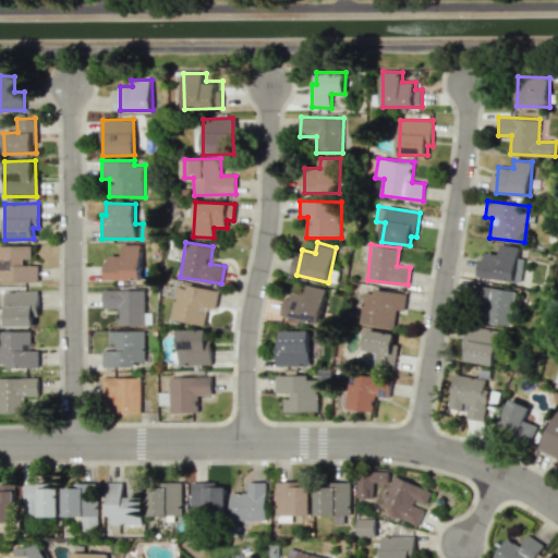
[(484,253),(483,279),(522,281),(523,258),(518,257),(519,245),(499,244),(499,253),(484,253)]
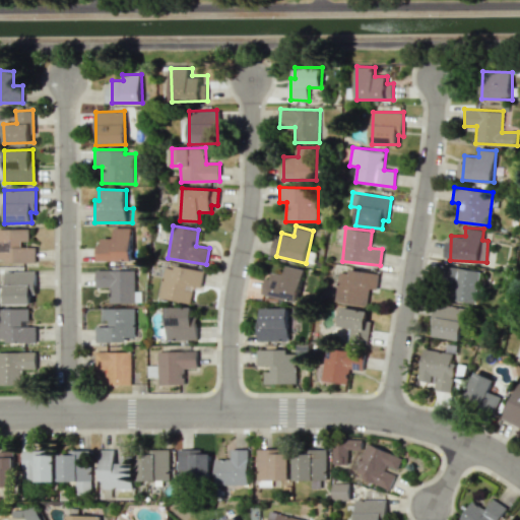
[(0,229),(0,258),(5,258),(5,263),(36,262),(36,245),(28,245),(28,229),(0,229)]
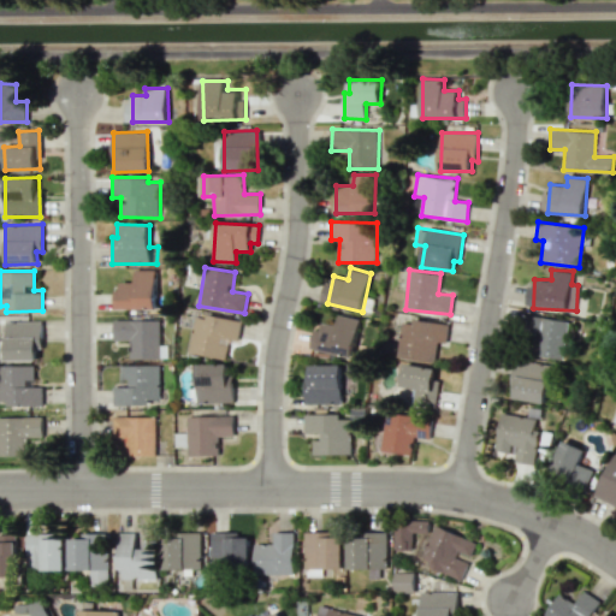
[(157,271),(135,271),(135,282),(118,282),(118,309),(155,309),(157,271)]
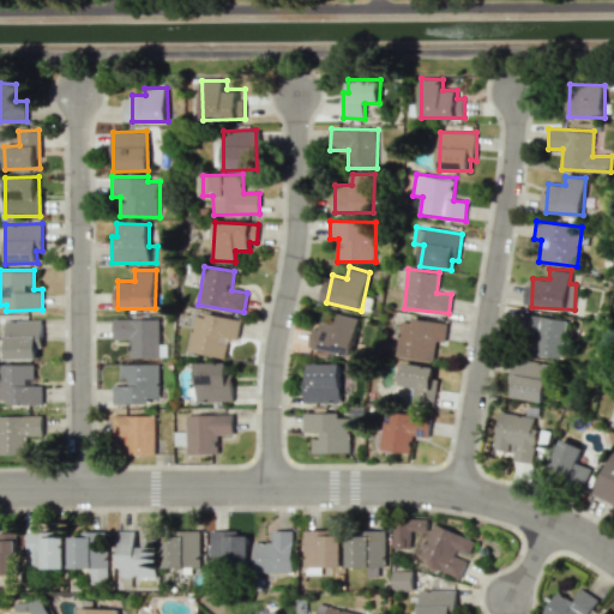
[(187,351),(224,357),(228,338),(236,339),(241,319),(196,311),(187,351)]
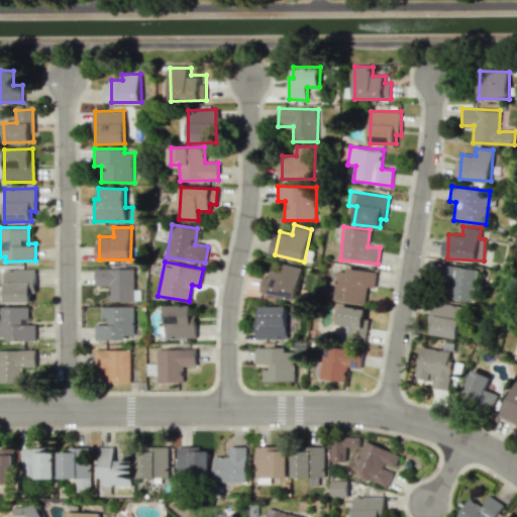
[(302,269),(284,264),(282,274),(271,271),(265,294),(294,301),(302,269)]
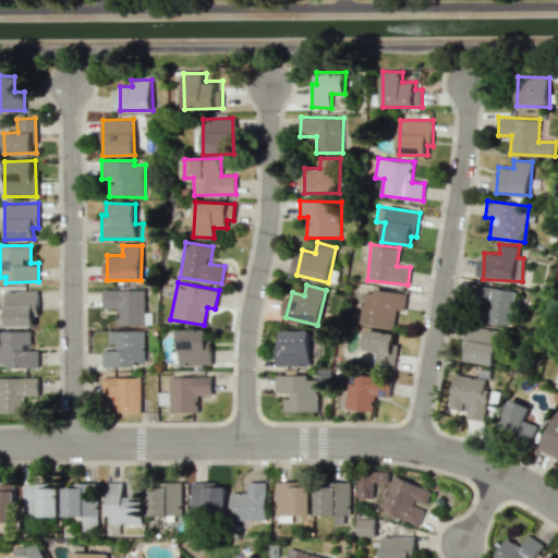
[(510,325),(514,289),(480,286),(475,320),(510,325)]
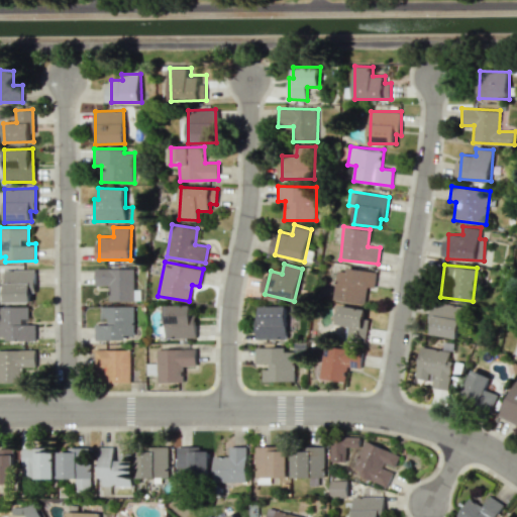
[(133,269),(95,269),(95,286),(108,286),(108,301),(134,301),(133,269)]
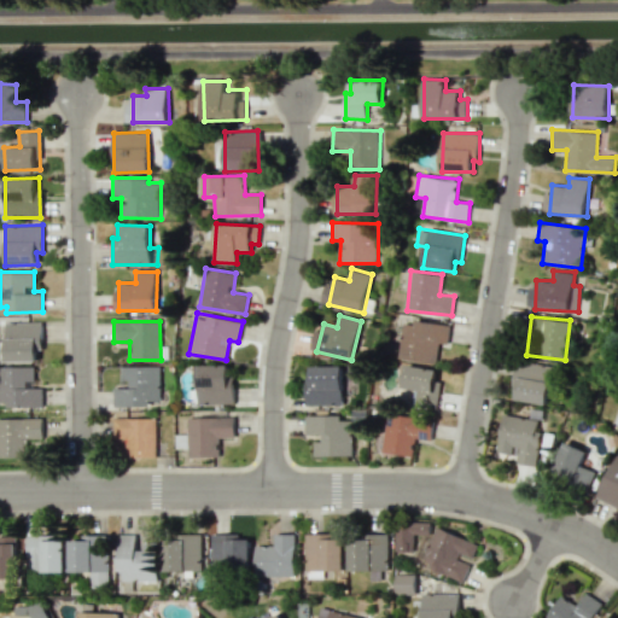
[(449,325),(402,321),(400,360),(437,362),(438,343),(448,344),(449,325)]
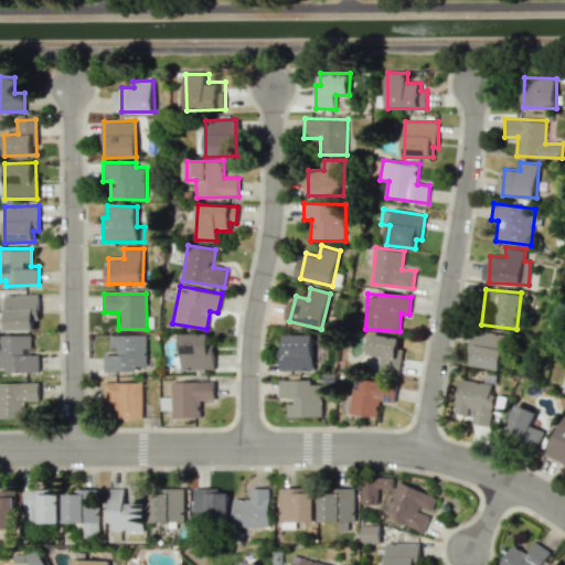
[(6,295),(4,330),(34,330),(34,320),(38,320),(38,295),(6,295)]
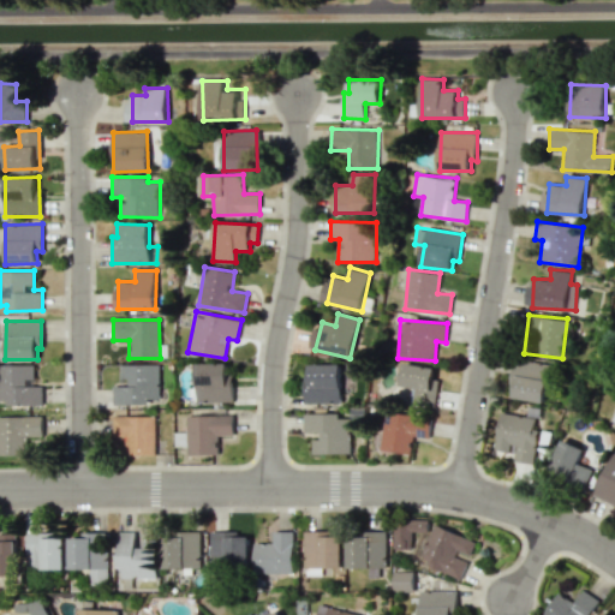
[(509,396),(543,404),(551,365),(517,358),(509,396)]
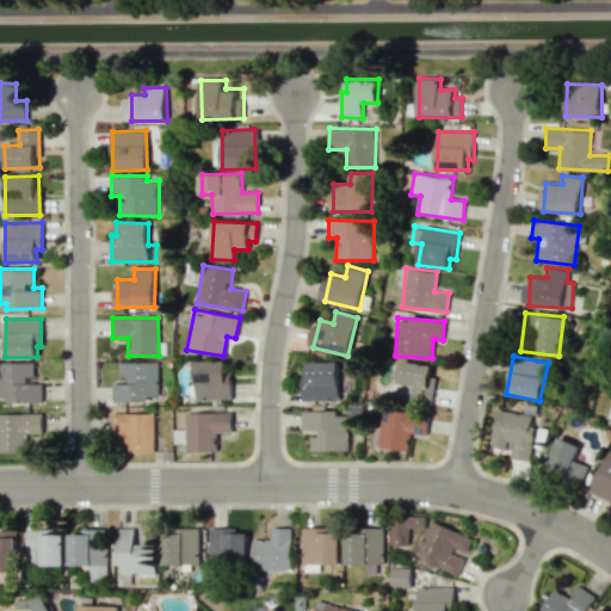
[(32,362),(0,363),(0,397),(6,397),(6,403),(42,402),(42,383),(34,383),(32,362)]
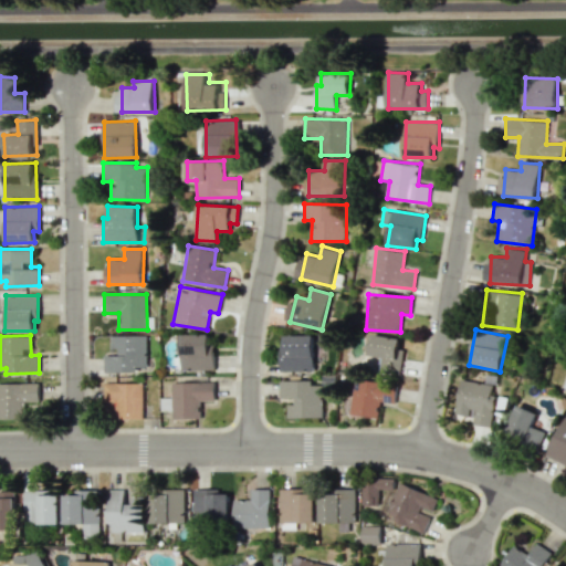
[(104,373),(138,371),(137,368),(147,368),(146,335),(111,336),(111,348),(119,348),(119,355),(104,355),(104,373)]
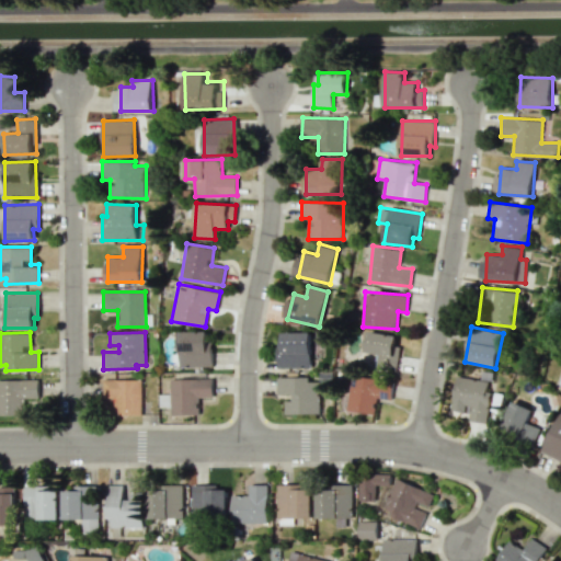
[(212,366),(213,341),(208,341),(208,332),(180,332),(179,366),(212,366)]
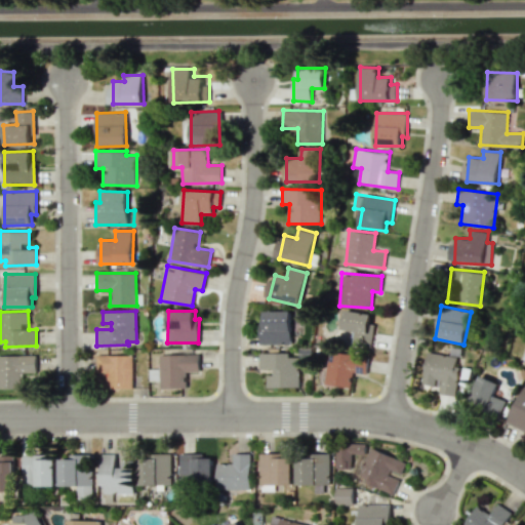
[(260,344),(291,344),(290,311),(264,311),(264,324),(259,324),(260,344)]
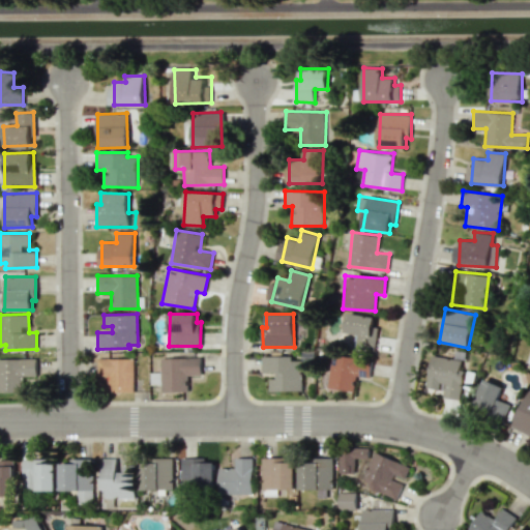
[(376,349),(378,316),(347,314),(346,333),(355,334),(354,347),(376,349)]
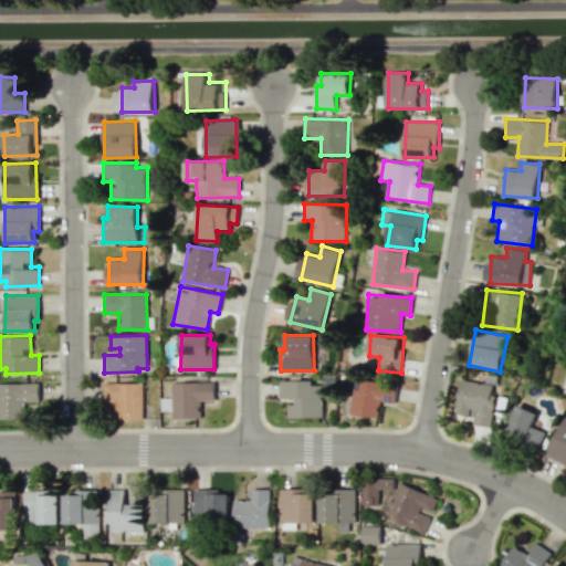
[(280,380),(280,400),(287,400),(287,418),(323,417),(322,385),(313,385),(312,379),(280,380)]
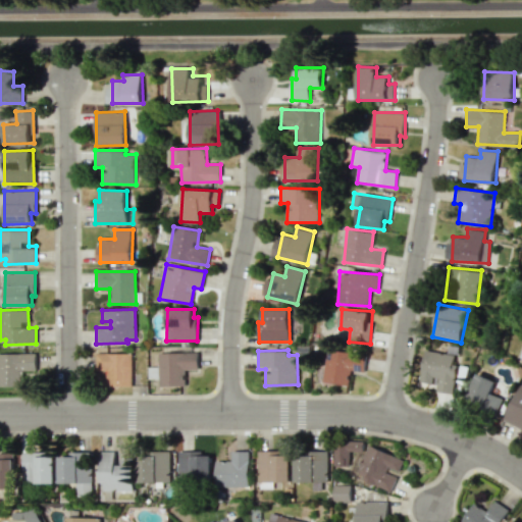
[(322,382),(349,385),(351,370),(364,372),(366,356),(326,351),(322,382)]
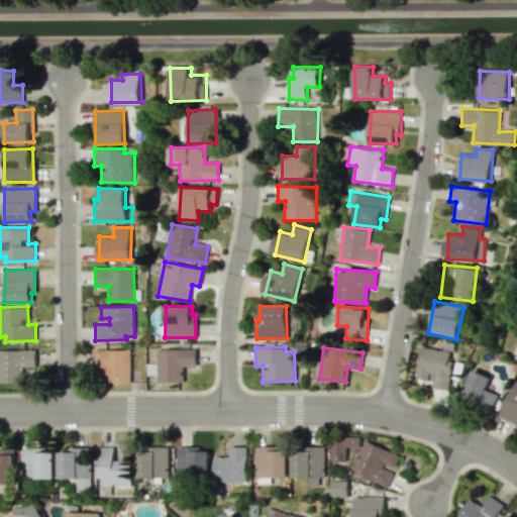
[(416,378),(434,381),(433,388),(448,390),(453,351),(420,347),(416,378)]
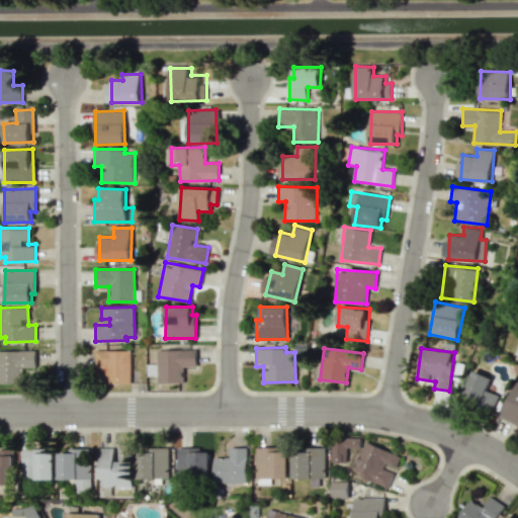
[(196,349),(157,350),(158,383),(183,382),(183,366),(196,366),(196,349)]
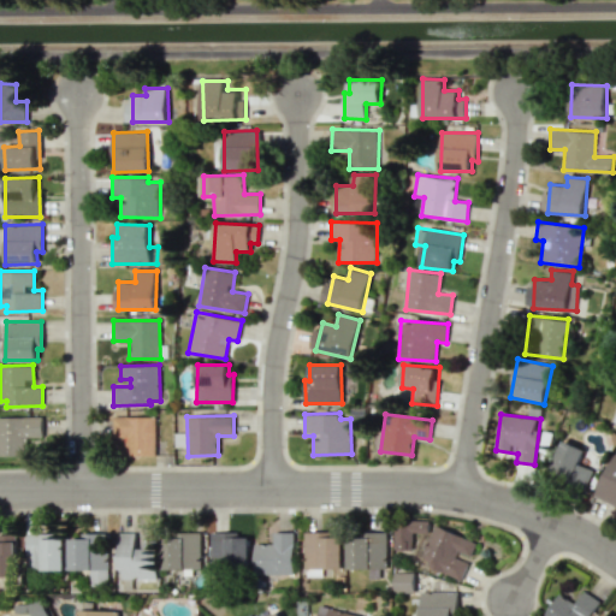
[(0,416),(0,455),(27,455),(27,437),(42,437),(42,416),(0,416)]
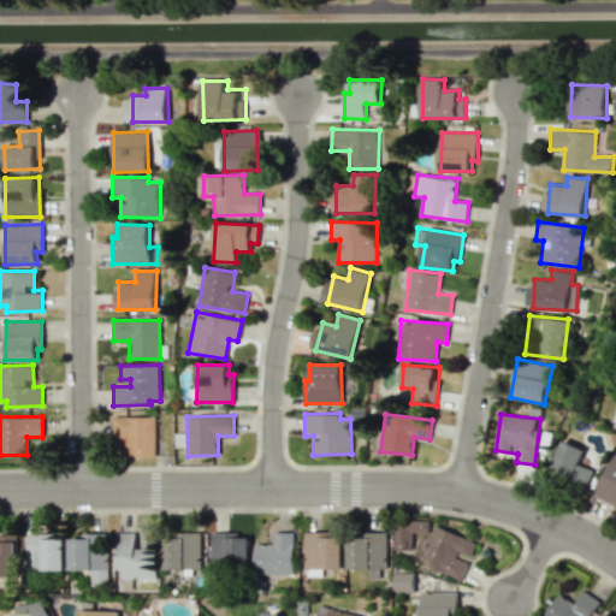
[(154,455),(155,418),(113,416),(113,437),(125,437),(124,455),(154,455)]
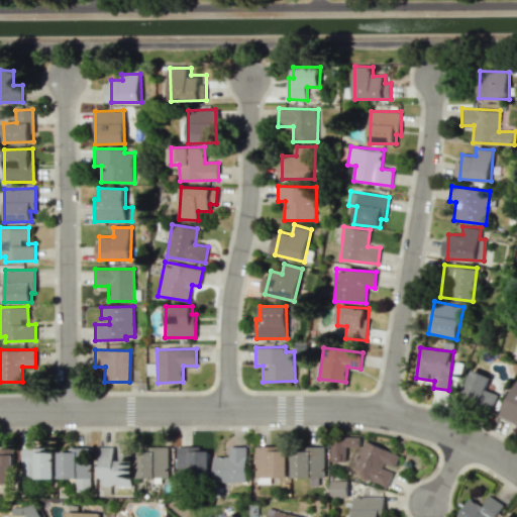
[(491,377),(471,370),(463,394),(472,397),(471,402),(492,409),(497,393),(487,390),(491,377)]
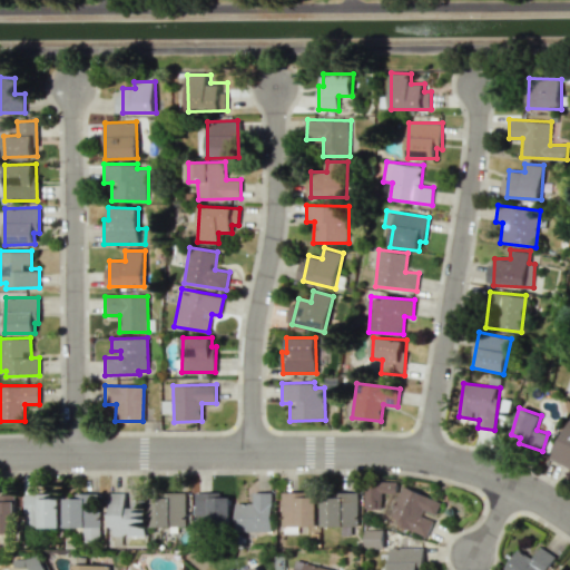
[(569,421),(567,420),(549,459),(569,468),(569,421)]
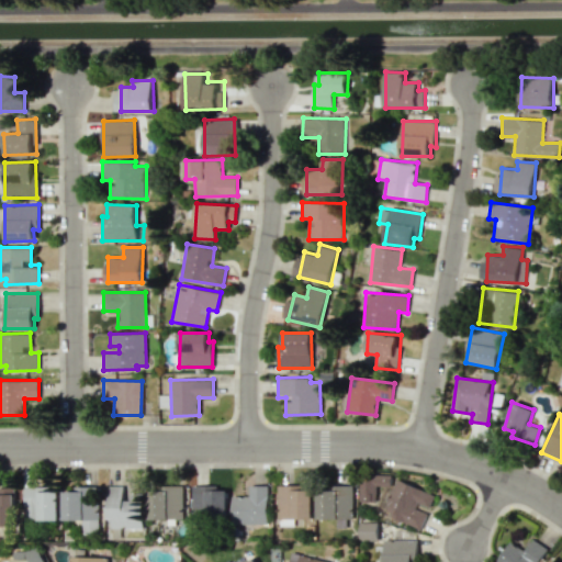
[(377,502),(377,486),(391,486),(392,475),(360,474),(360,501),(377,502)]
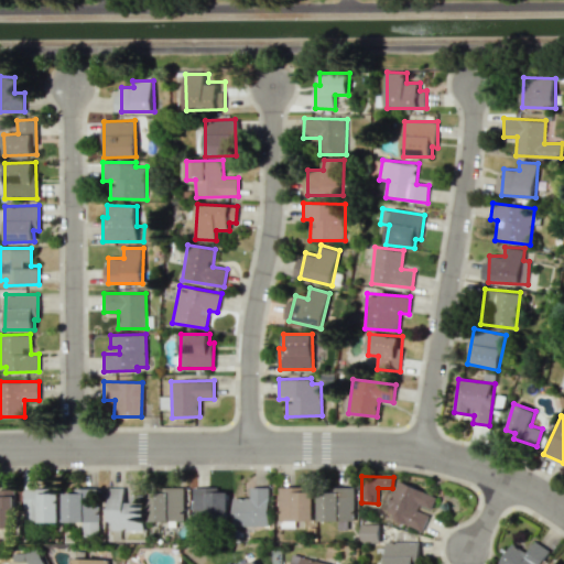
[(423,531),(429,514),(418,510),(420,505),(432,509),(437,495),(397,480),(383,517),(423,531)]
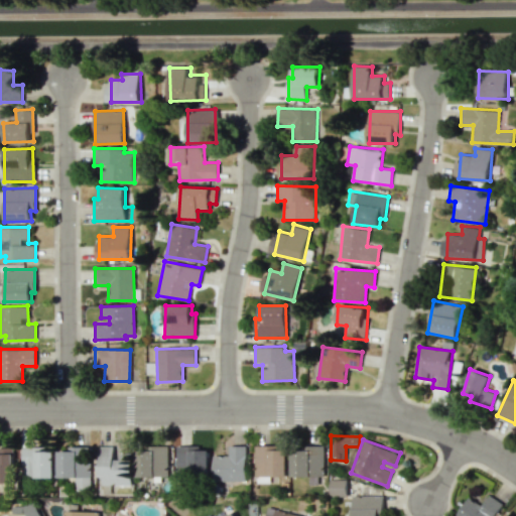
[(255,445),(256,477),(288,477),(288,444),(255,445)]
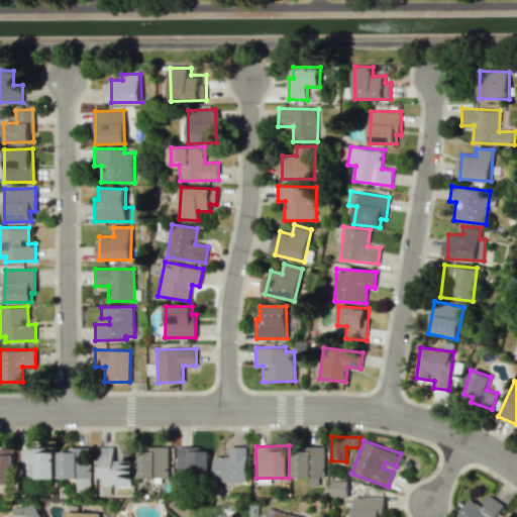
[(137,478),(170,478),(169,446),(153,447),(153,451),(137,451),(137,478)]
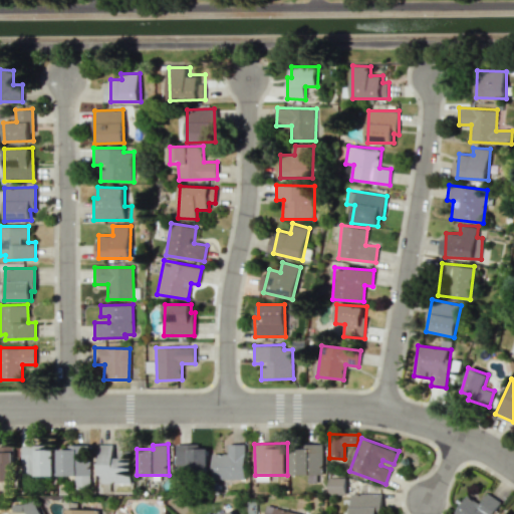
[(212,454),(213,480),(246,479),(245,444),(228,444),(228,454),(212,454)]
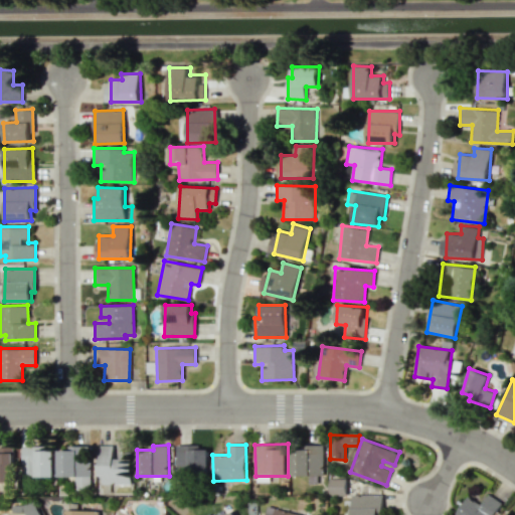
[(324,446),(292,445),(291,476),(324,476),(324,446)]
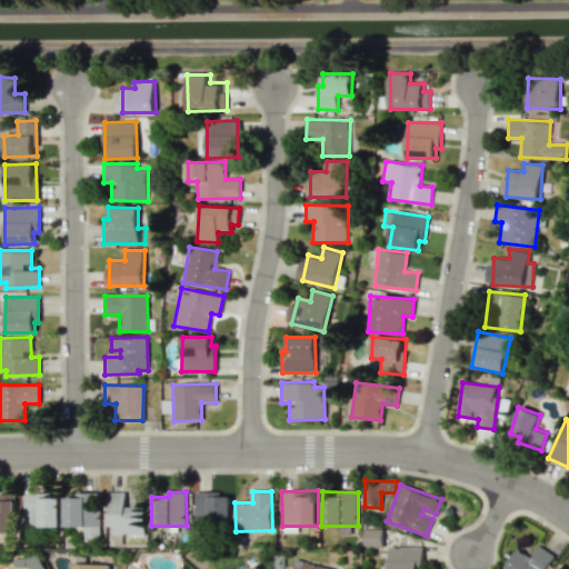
[(63,498),(65,527),(83,526),(85,541),(99,541),(98,492),(73,493),(73,497),(63,498)]
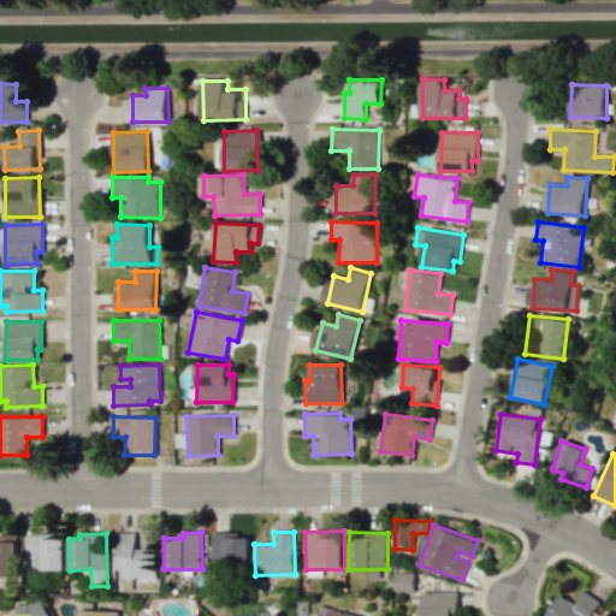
[(157,579),(158,542),(136,540),(136,533),(119,533),(118,578),(157,579)]
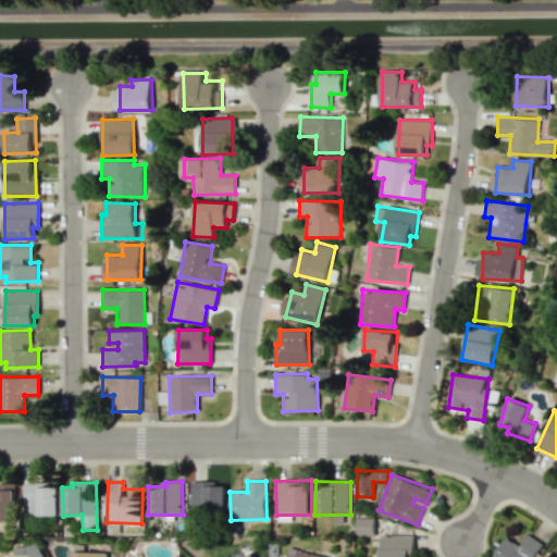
[(226,515),(225,482),(190,483),(192,516),(226,515)]
